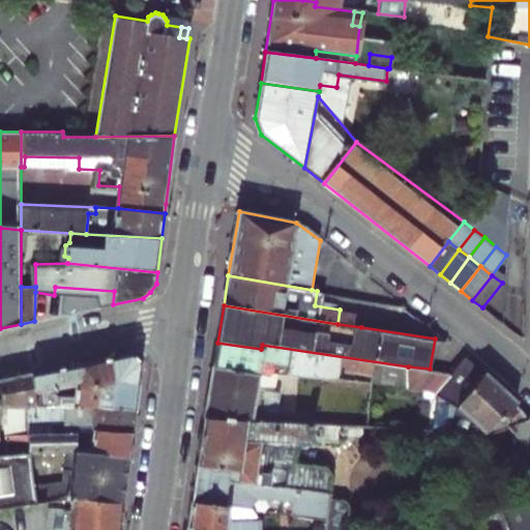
[(271,373),(405,387),(408,366),(262,345),(261,349),(217,343),(213,366),(260,374),(270,376),(271,373)]
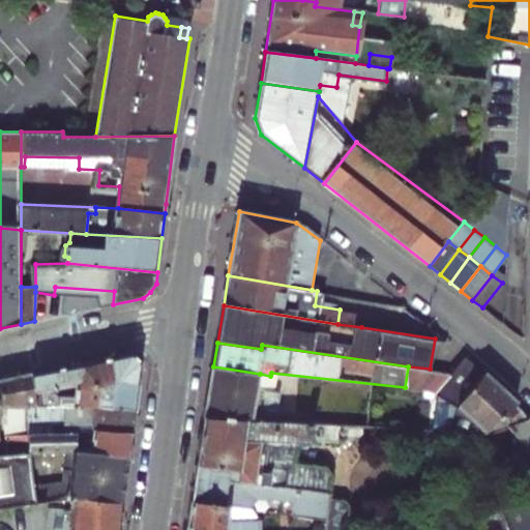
[(134,352),(51,371),(51,386),(51,400),(76,401),(76,389),(138,390),(143,364),(134,352)]
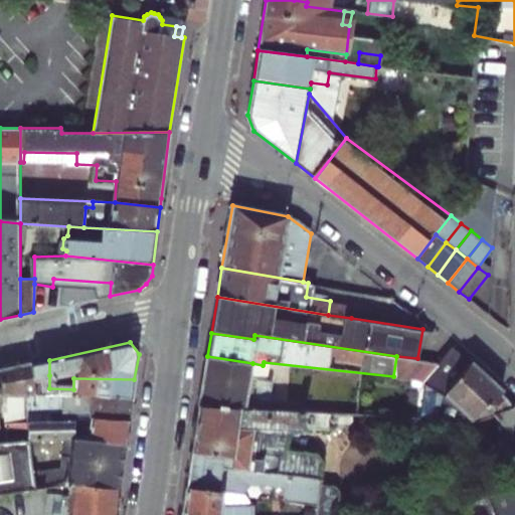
[(438,363),(422,381),(446,389),(470,362),(453,347),(438,363)]
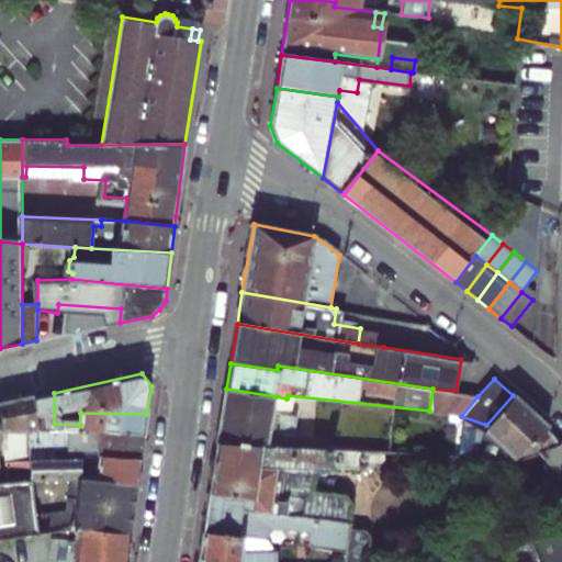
[(226,389),(216,444),(340,451),(333,438),(269,435),(276,396),(226,389)]
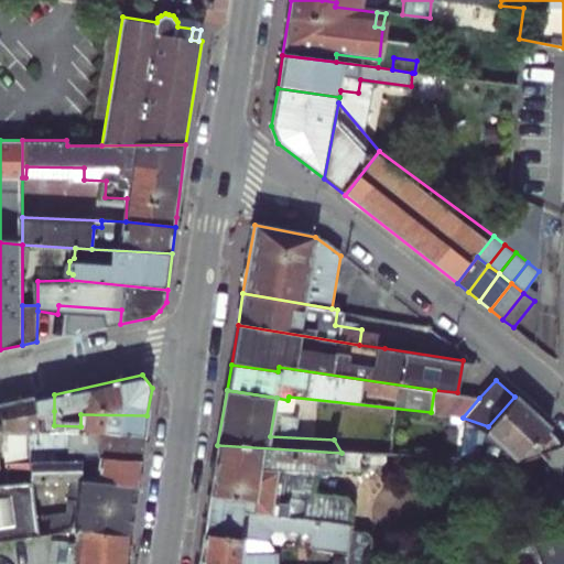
[(457,416),(463,418),(479,398),(457,392),(434,390),(431,412),(451,414),(457,416)]
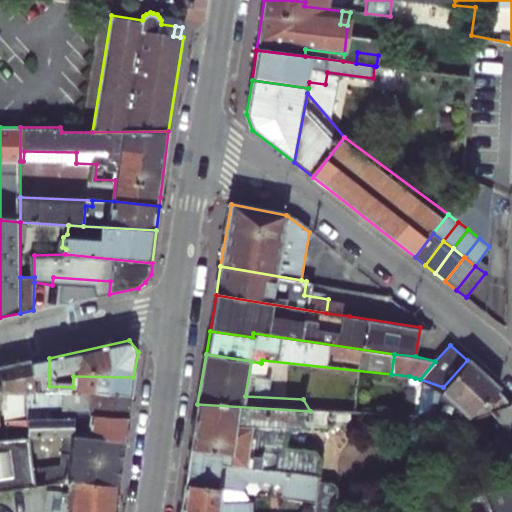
[(49,358),(39,360),(40,374),(49,373),(49,358)]
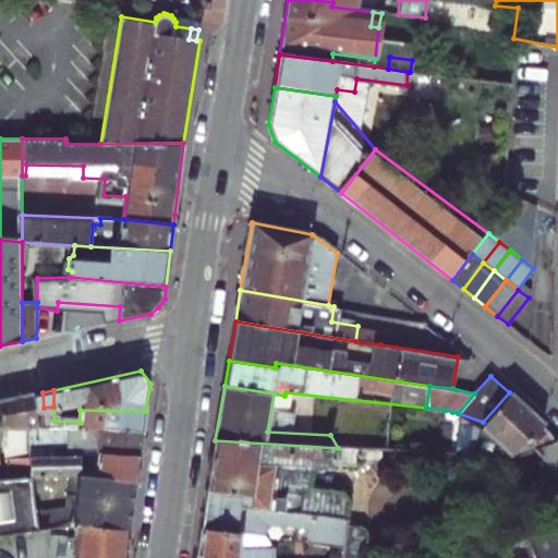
[(46,429),(44,408),(43,392),(1,401),(2,429),(46,429)]
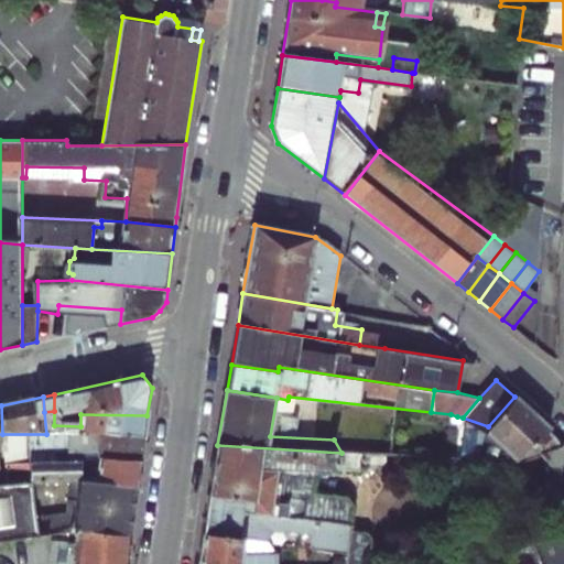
[(549,429),(514,397),(488,426),(485,430),(474,459),(516,462),(540,436),(546,431),(549,429)]
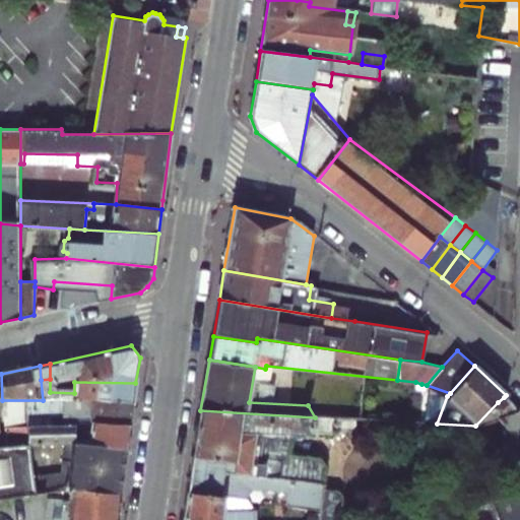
[(51,401),(131,402),(135,383),(74,382),(74,393),(50,392),(51,401)]
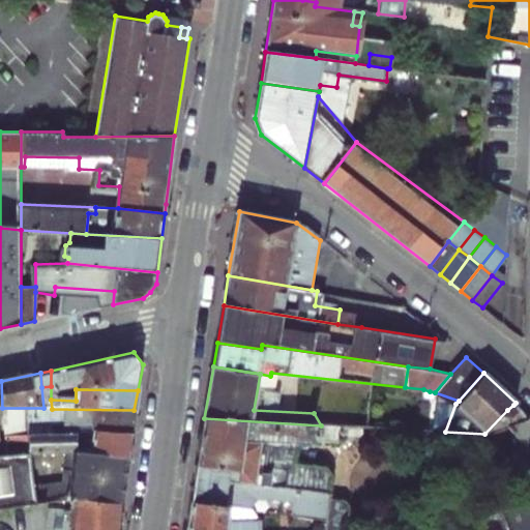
[(430,391),(428,431),(445,432),(455,404),(459,401),(435,392),(430,391)]
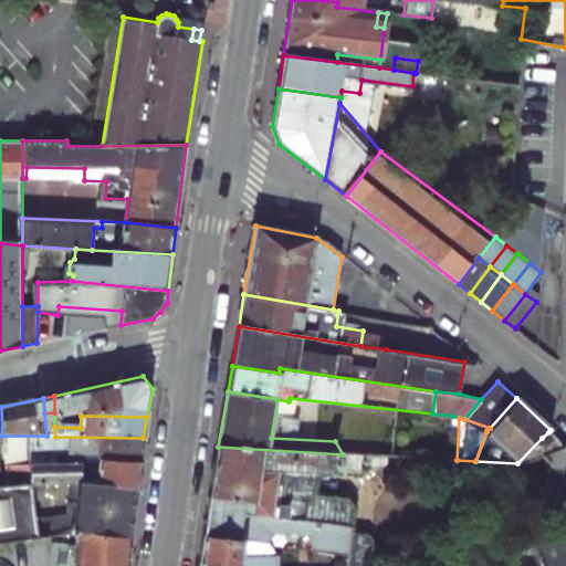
[(548,432),(542,438),(543,443),(547,449),(555,451),(565,447),(558,443),(548,432)]
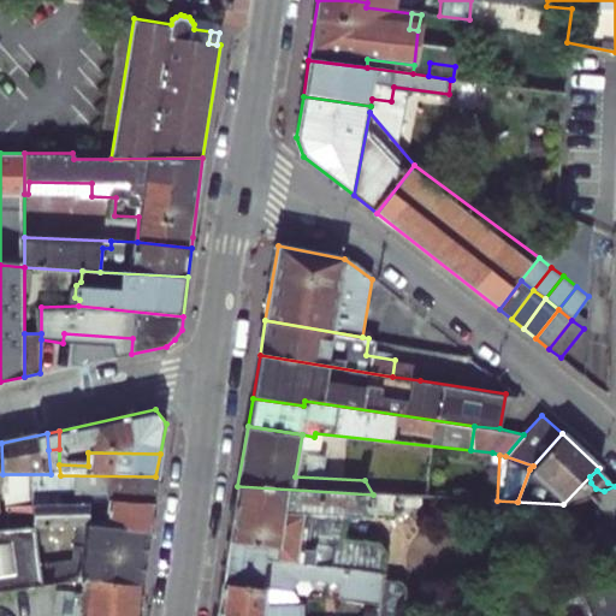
[(107,498),(108,505),(152,509),(155,477),(60,475),(51,474),(3,474),(4,491),(30,492),(30,496),(107,498)]
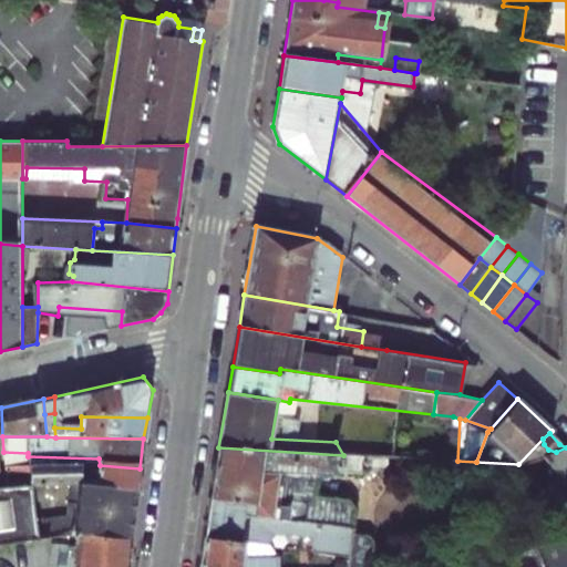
[(566,446),(566,447),(556,452),(543,457),(566,483),(566,446)]
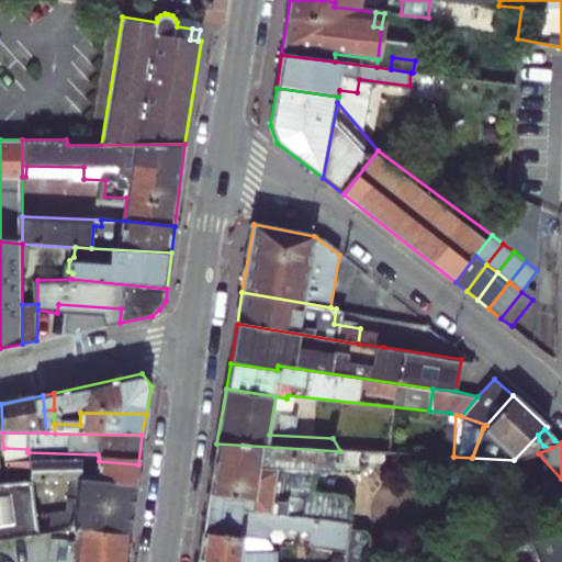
[(298,516),(310,517),(351,521),(353,504),(346,494),(314,491),(316,470),(329,471),(330,464),(359,467),(359,463),(383,465),(384,453),(383,452),(340,451),(216,444),(210,493),(254,499),(253,512),(298,516)]
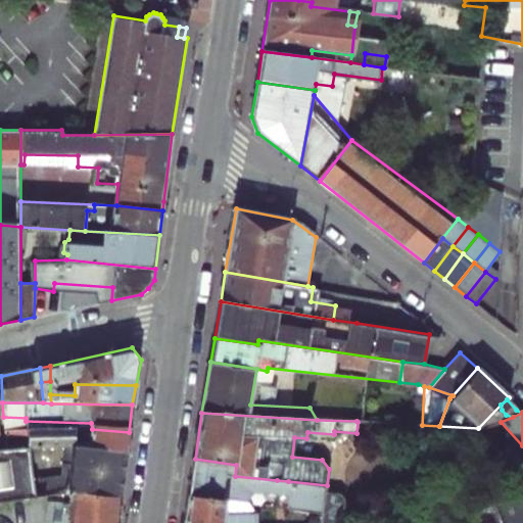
[(87,445),(127,449),(129,432),(92,429),(27,430),(28,447),(48,446),(70,445),(87,445)]
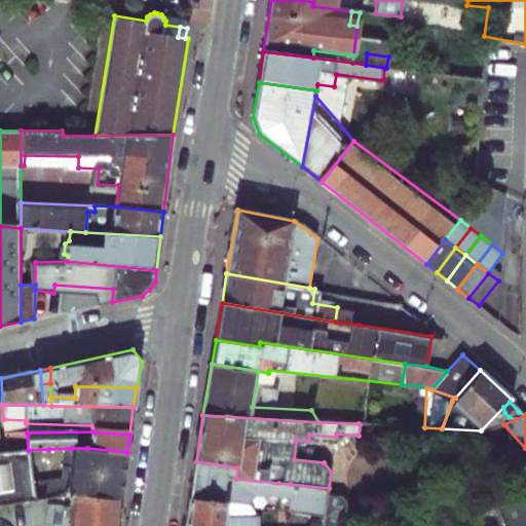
[(87,448),(71,448),(67,492),(72,492),(121,496),(127,452),(87,448)]
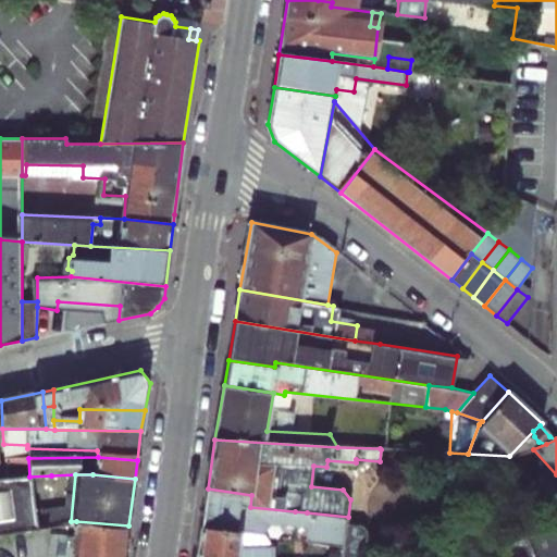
[(29,477),(32,492),(52,491),(51,475),(29,477)]
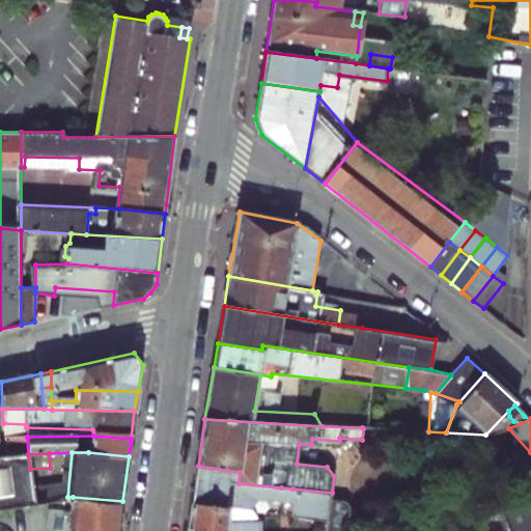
[(30,469),(28,454),(0,456),(0,506),(33,499),(31,485),(30,469)]
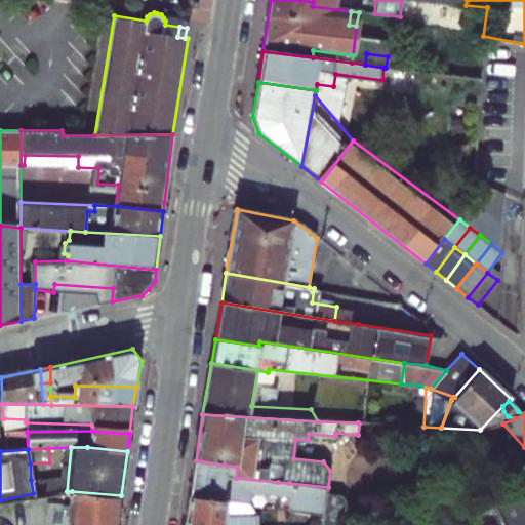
[(237,467),(196,460),(191,498),(230,502),(250,505),(251,494),(270,496),(271,493),(276,494),(278,482),(236,478),(237,467)]
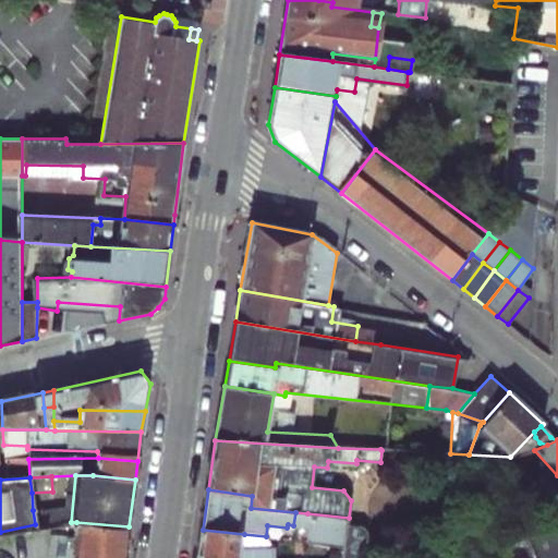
[(64,523),(65,506),(33,510),(35,524),(41,523),(64,523)]
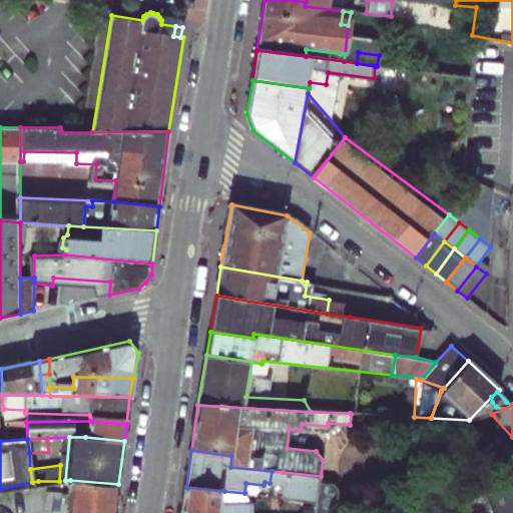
[(272,471),(270,483),(268,495),(280,496),(283,472),(272,471)]
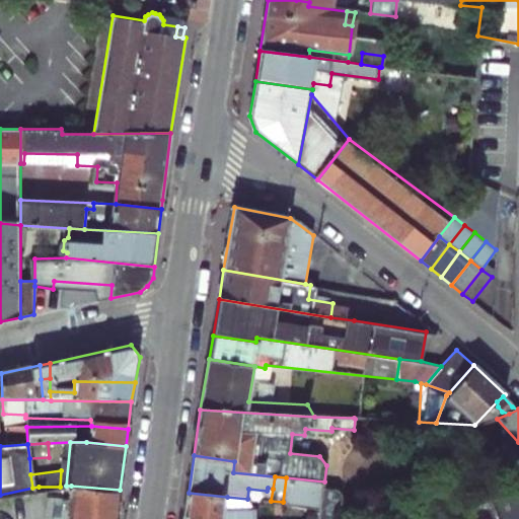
[(286,477),(283,502),(321,507),(323,487),(324,482),(286,477)]
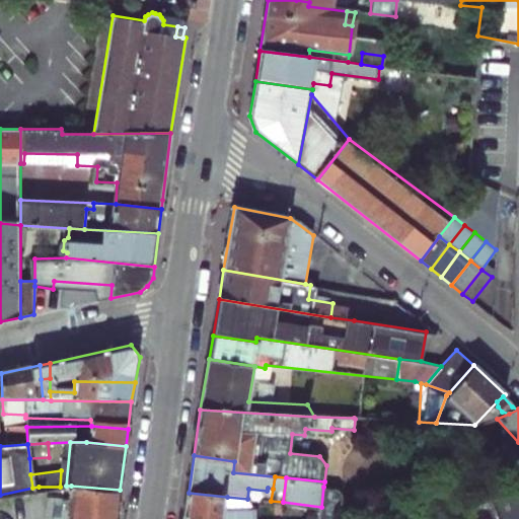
[(71,486),(67,518),(116,518),(120,490),(71,486)]
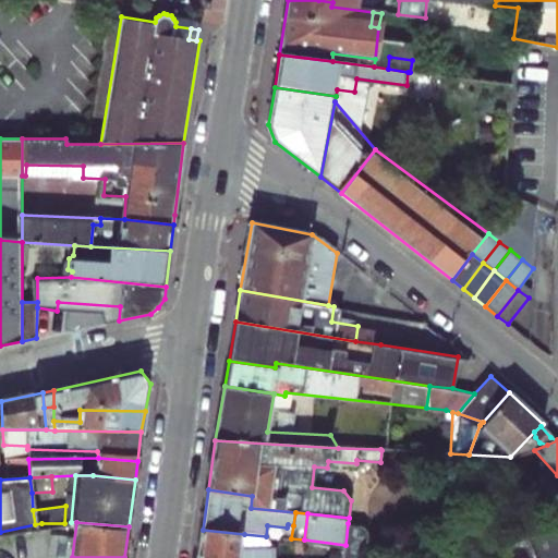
[(363,524),(348,523),(346,545),(343,557),(364,557),(367,532),(363,524)]
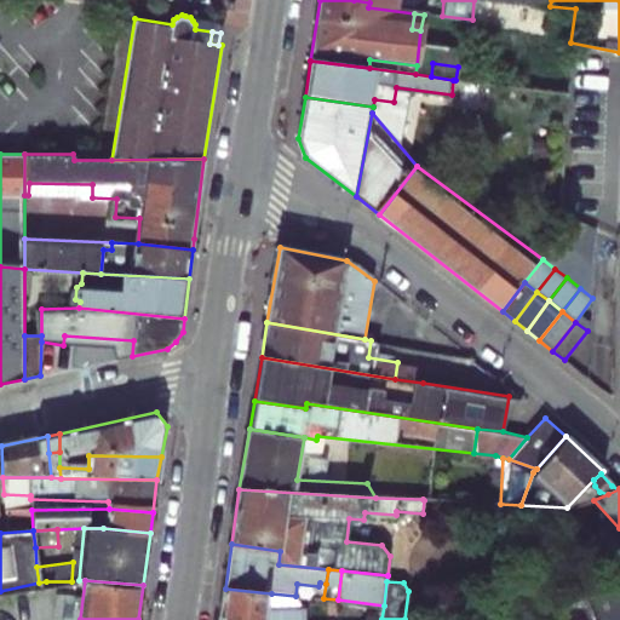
[(271,593),(225,589),(220,619),(305,619),(305,610),(269,612),(271,593)]
